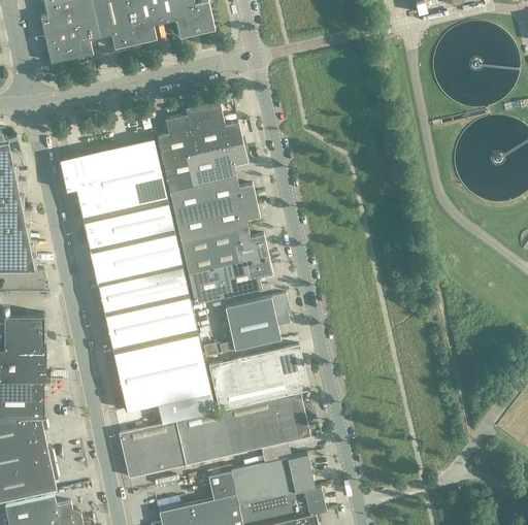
[(71,0),(44,6),(47,15),(40,18),(52,64),(93,55),(90,40),(100,37),(91,0),(71,0)]
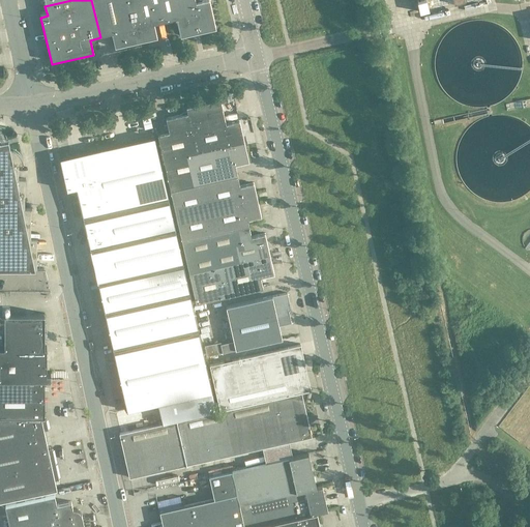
[(136,45),(125,0),(91,0),(100,37),(100,38),(112,35),(115,50),(136,45)]
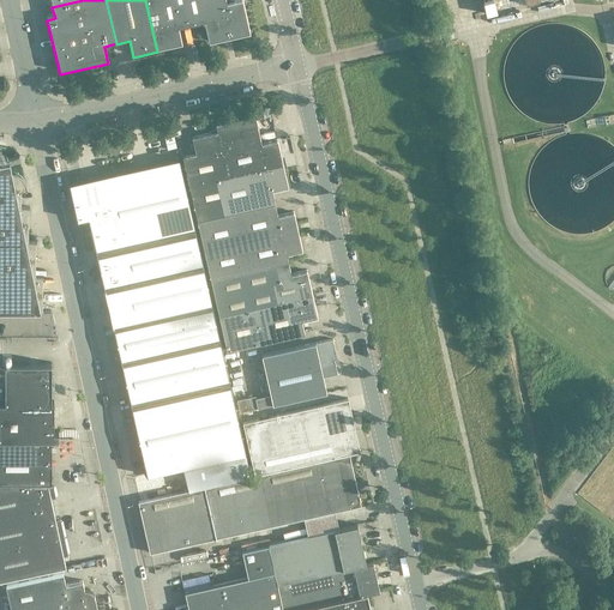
[(145,0),(157,52),(181,46),(178,30),(192,28),(185,0),(145,0)]
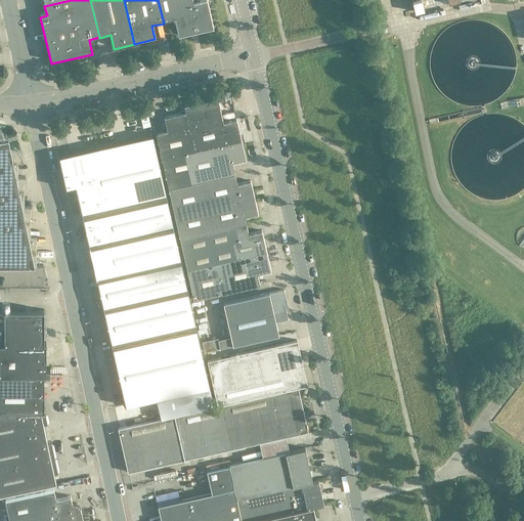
[(191,0),(158,0),(164,24),(174,20),(178,38),(213,31),(207,2),(193,5),(191,0)]
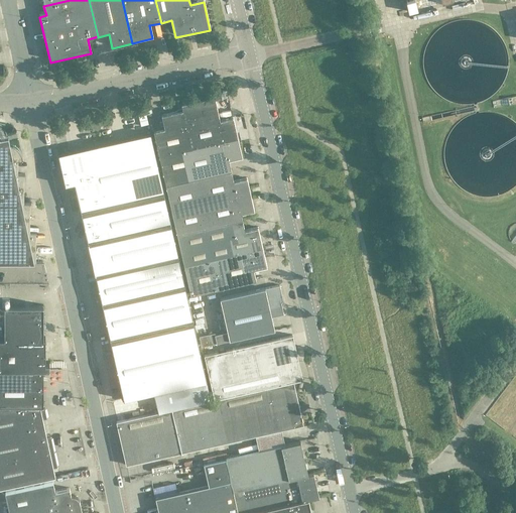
[(415,2),(406,4),(408,14),(417,12),(415,2)]
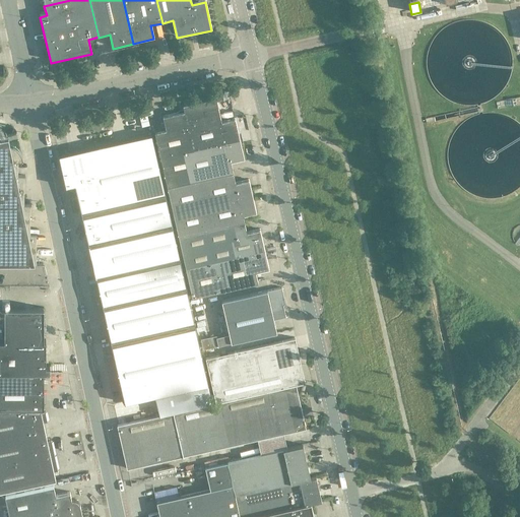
[(519,99),(496,105),(498,112),(519,106),(519,99)]
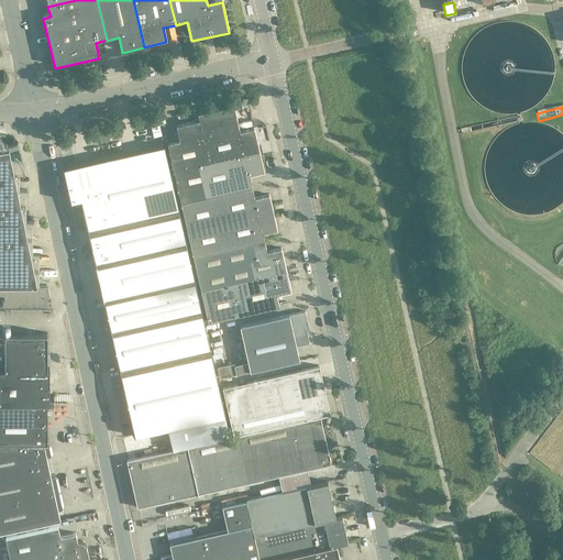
[(167,146),(180,205),(252,189),(250,177),(264,174),(254,131),(240,134),(233,109),(198,117),(199,123),(176,129),(179,143),(167,146)]
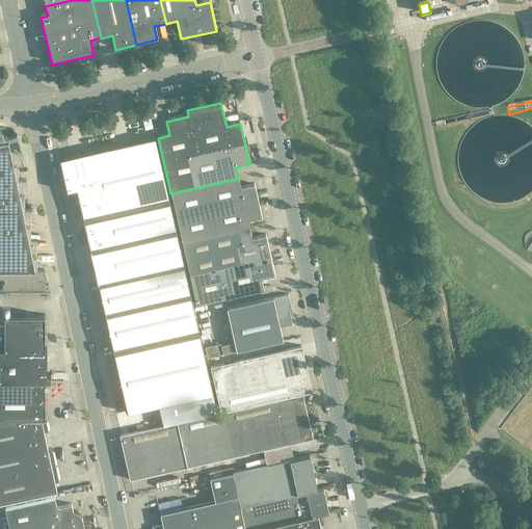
[(76,191),(83,220),(168,201),(155,141),(60,162),(67,193),(76,191)]
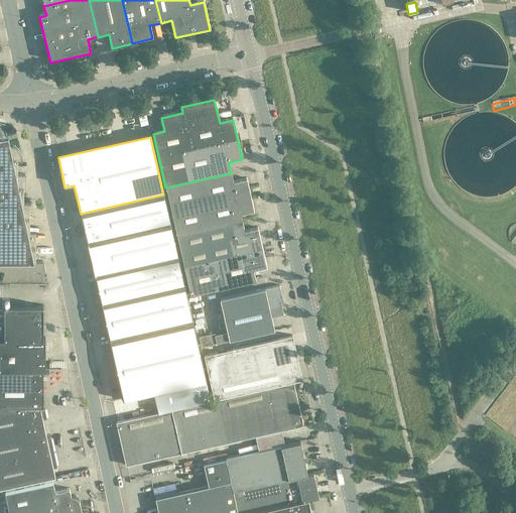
[(0,264),(42,265),(42,264),(35,264),(35,258),(33,258),(33,242),(35,242),(35,236),(37,236),(36,235),(29,235),(29,229),(27,229),(27,213),(29,213),(29,207),(31,207),(31,206),(23,206),(23,200),(21,200),(21,183),(24,183),(24,177),(25,177),(25,176),(18,176),(18,171),(15,171),(15,163),(22,163),(22,159),(21,156),(19,153),(17,151),(15,149),(12,148),(9,147),(6,147),(2,148),(0,141),(0,264)]
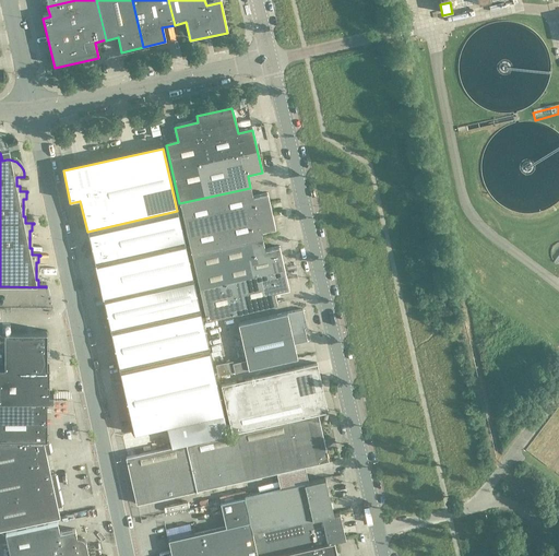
[(250,188),(179,203),(191,257),(262,240),(260,234),(275,231),(266,196),(252,199),(250,188)]
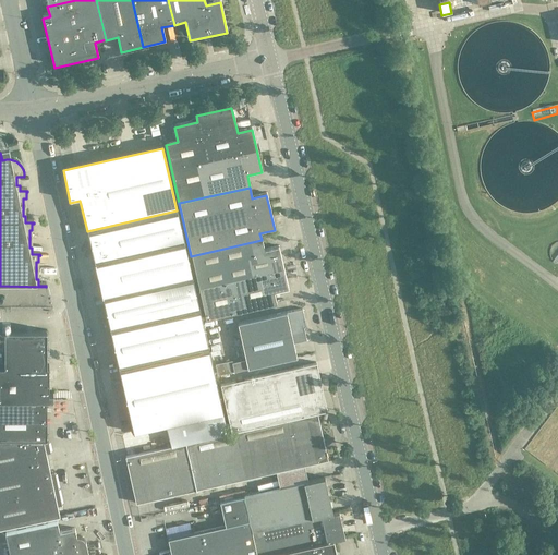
[(177,210),(87,231),(95,265),(184,245),(177,210)]
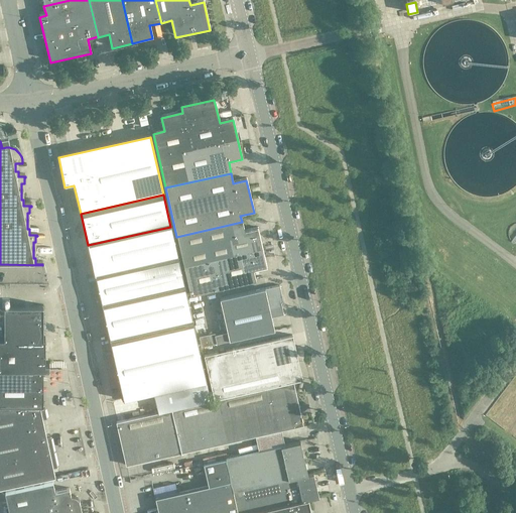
[(242,222),(176,237),(190,297),(255,283),(253,272),(266,269),(257,230),(244,233),(242,222)]
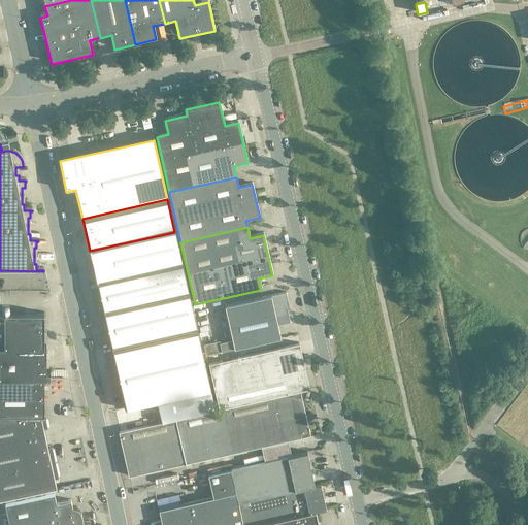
[(90,251),(97,283),(182,263),(174,232),(90,251)]
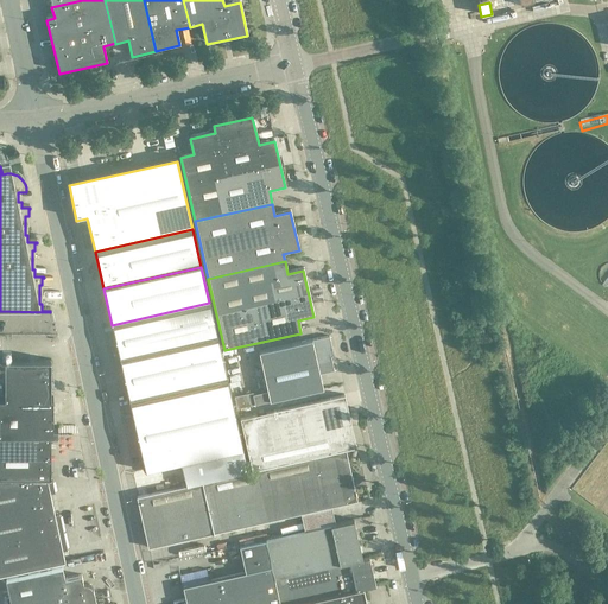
[(209,303),(112,325),(119,356),(120,361),(217,338),(209,303)]
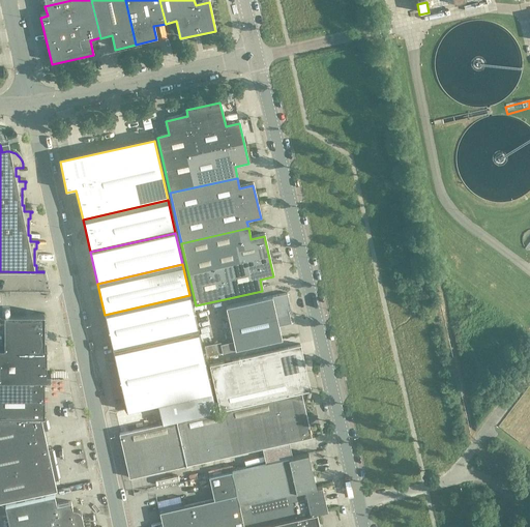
[(189,295),(105,315),(112,345),(113,351),(198,331),(189,295)]
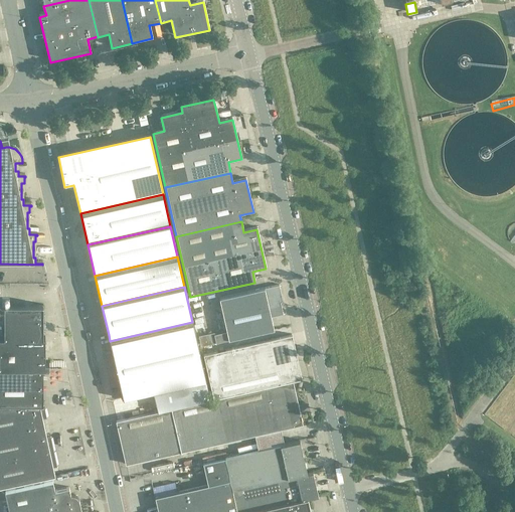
[(279,288),(265,291),(271,319),(283,317),(280,305),(282,305),(282,302),(279,288)]
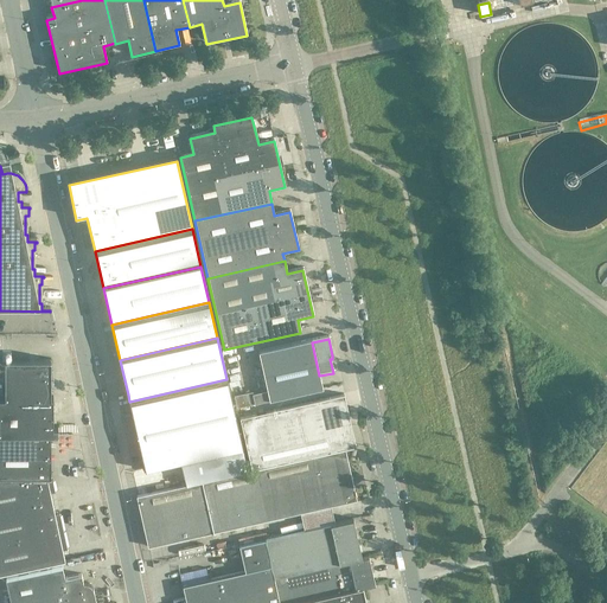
[(250,393),(234,398),(236,410),(269,403),(323,391),(319,376),(312,342),(259,354),(267,392),(251,396),(250,393)]
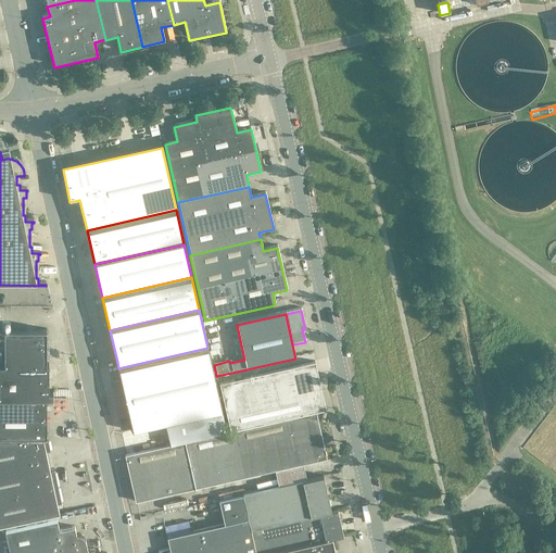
[(0,440),(43,440),(47,440),(47,401),(53,401),(53,393),(49,393),(49,366),(47,366),(47,331),(4,331),(4,367),(0,366),(0,440)]
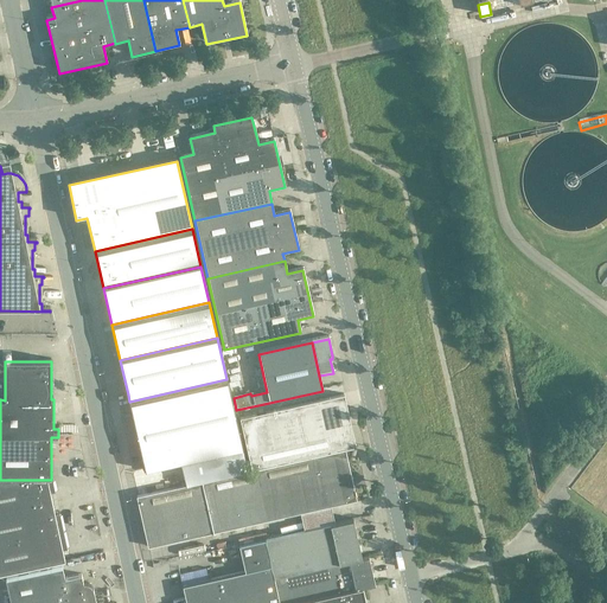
[(129,402),(145,473),(180,464),(243,450),(227,380),(129,402)]
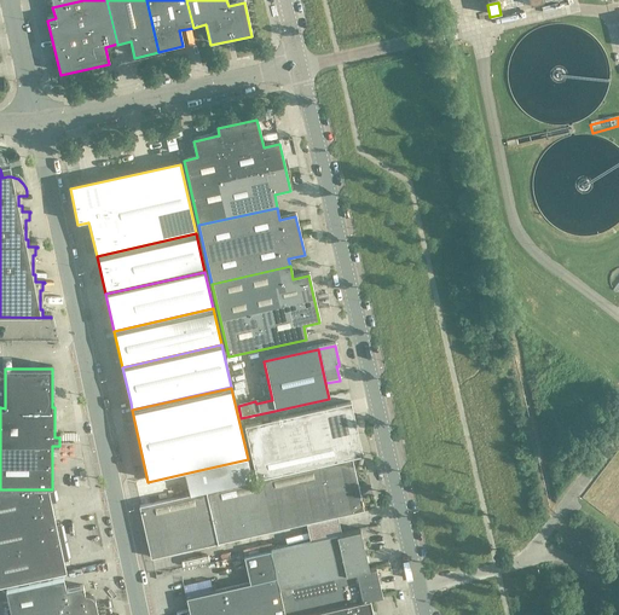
[(351,405),(244,429),(256,482),(352,460),(363,458),(351,405)]
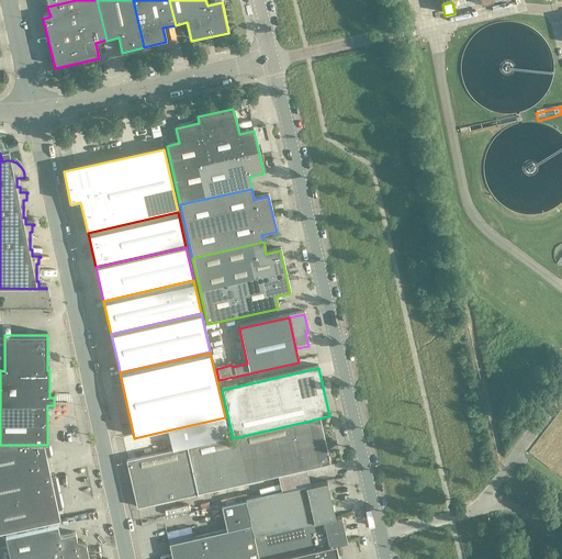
[(225,417),(167,431),(171,451),(229,438),(225,417)]
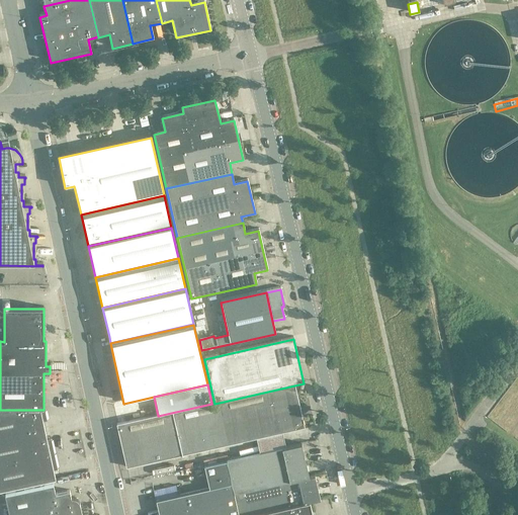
[(158,416),(116,426),(126,468),(186,455),(186,457),(193,455),(192,453),(304,428),(294,385),(214,404),(211,404),(158,416)]
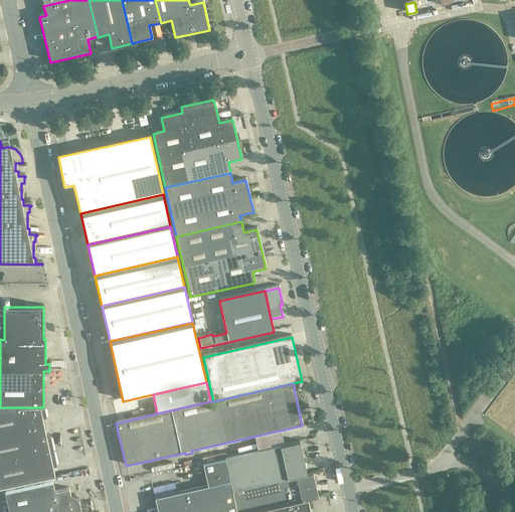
[(0,407),(0,489),(51,479),(55,478),(50,455),(40,407),(0,407)]
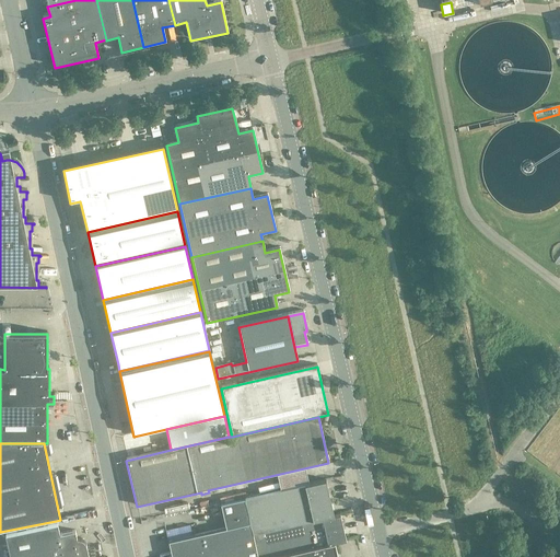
[(326,482),(304,487),(313,523),(322,521),(334,518),(326,482)]
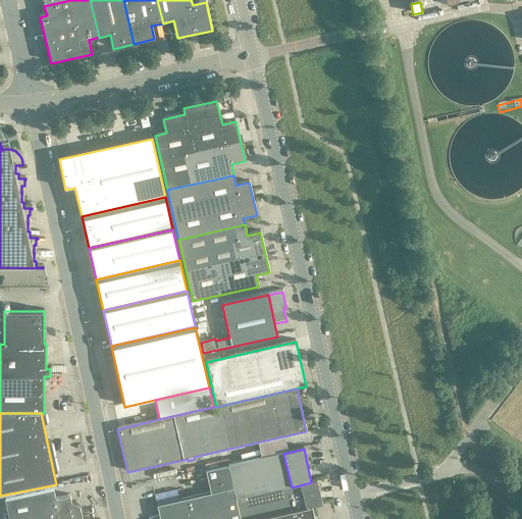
[(236,500),(292,487),(283,454),(228,466),(233,489),(236,500)]
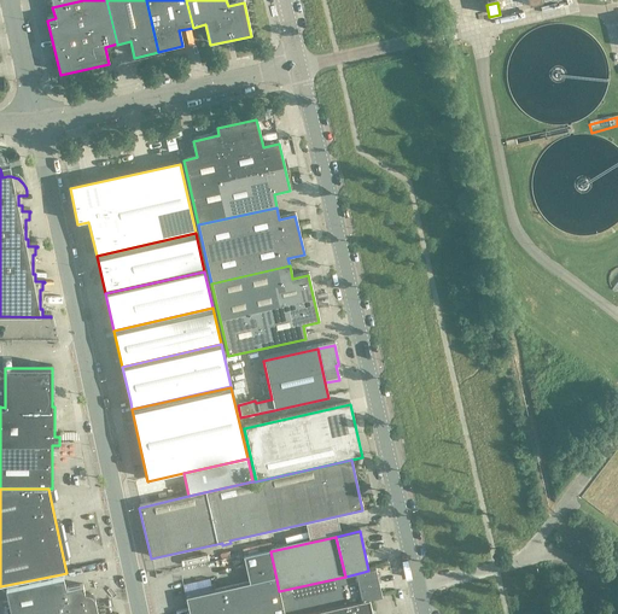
[(277,579),(270,551),(243,557),(246,572),(249,585),(277,579)]
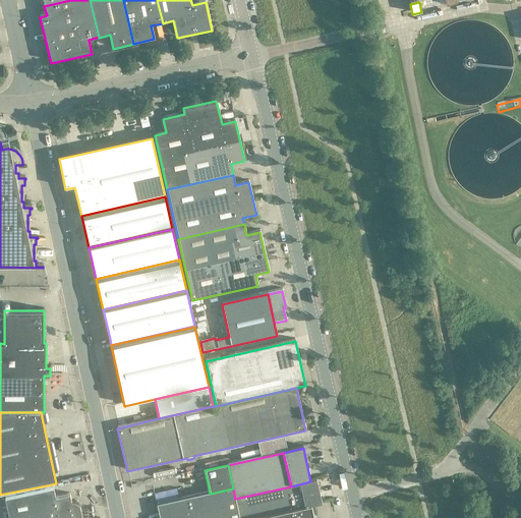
[(310,481),(299,484),(304,508),(310,507),(310,506),(322,504),(316,481),(315,480),(310,481)]
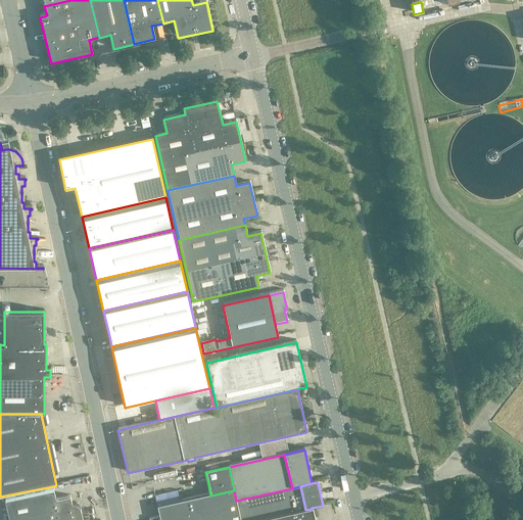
[(292,488),(236,501),(240,519),(262,519),(305,510),(300,486),(292,488)]
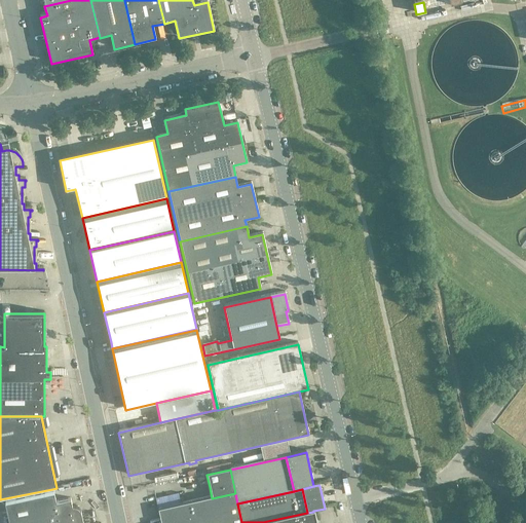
[(53,492),(5,502),(8,522),(82,522),(80,514),(80,512),(79,510),(76,509),(75,508),(74,508),(72,508),(70,500),(55,503),(53,492)]
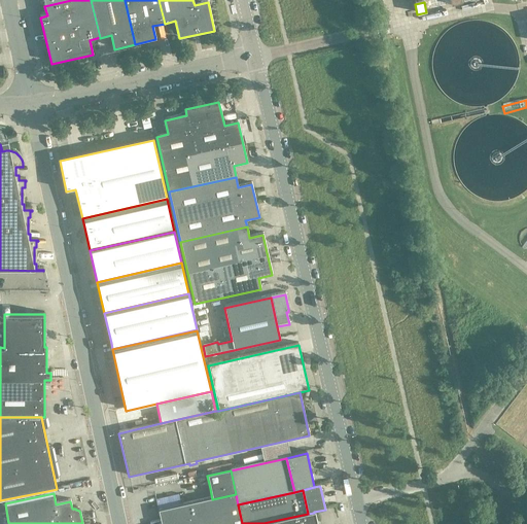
[(182,505),(160,511),(159,512),(161,522),(161,523),(242,523),(238,504),(236,494),(212,499),(182,505)]
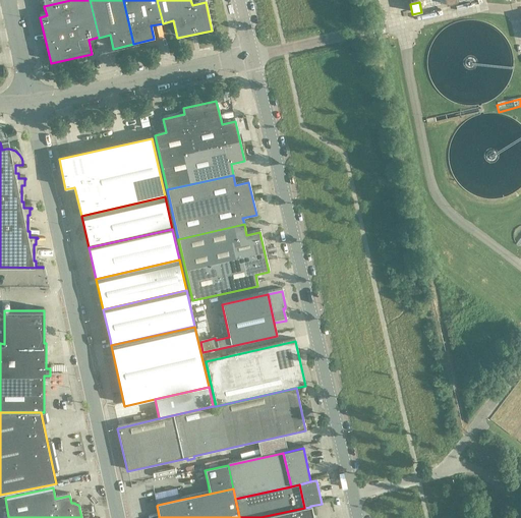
[(156,496),(158,505),(180,500),(178,490),(156,496)]
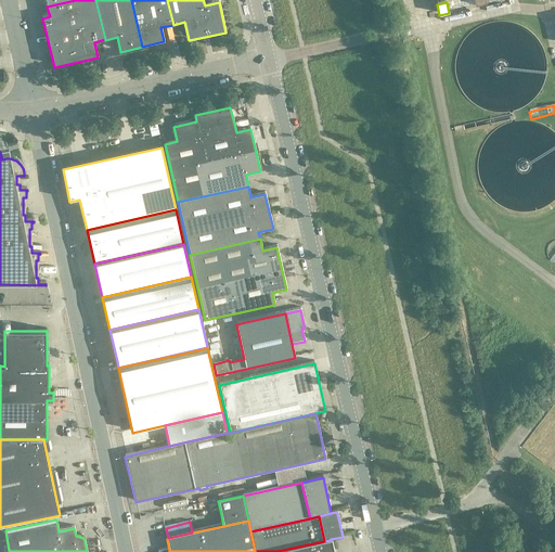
[(324,541),(278,551),(333,551),(331,540),(324,541)]
